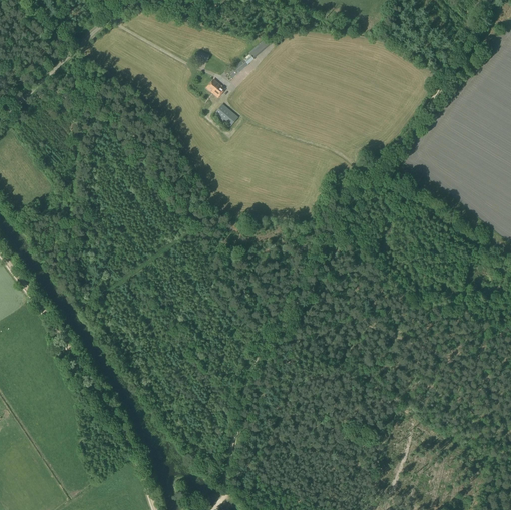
[(248,62),(256,56),(273,42),(269,38),(251,52),(245,58),(245,57),(229,71),(234,76),(249,63),(248,62)]
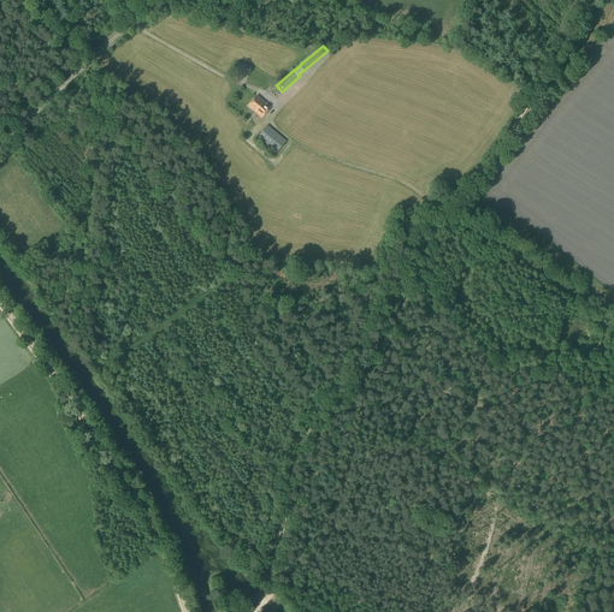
[(241,58),(237,66),(252,71),(254,65),(254,64),(241,58)]
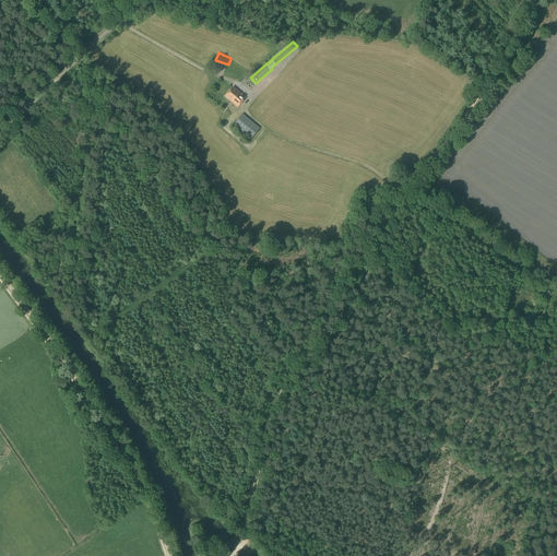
[(235,101),(243,91),(235,85),(227,94),(235,101)]
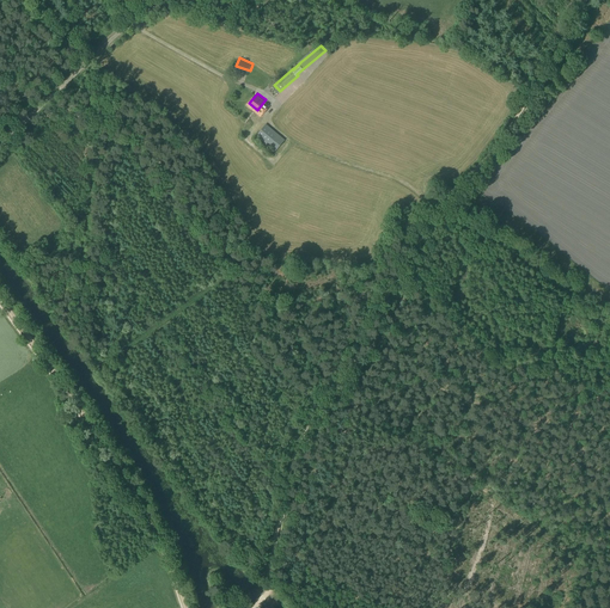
[(262,114),(270,104),(266,99),(257,110),(262,114)]
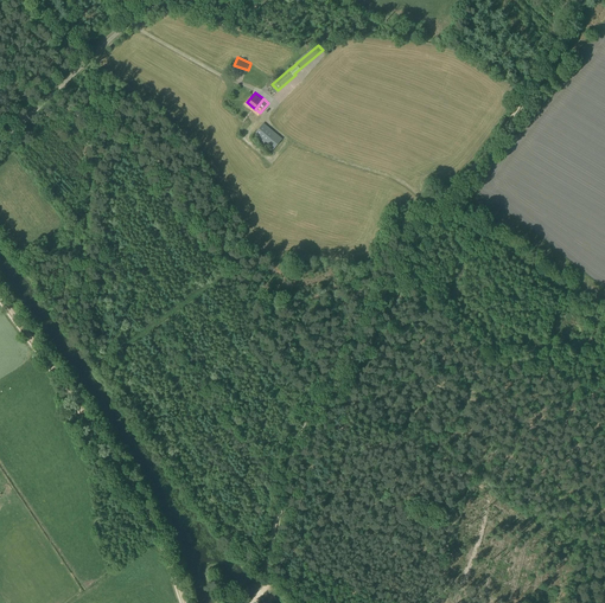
[(275,148),(285,136),(266,121),(256,133),(275,148)]
